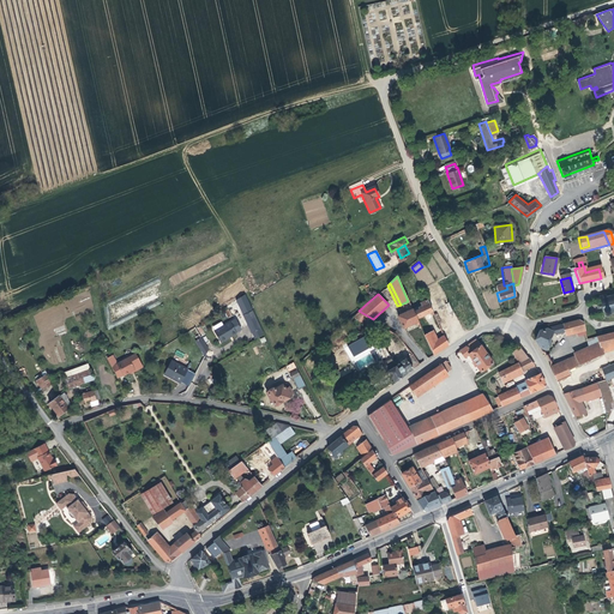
[(613,296),(606,299),(606,298),(599,299),(601,305),(599,306),(600,312),(602,312),(605,319),(611,317),(609,315),(613,313),(613,296)]
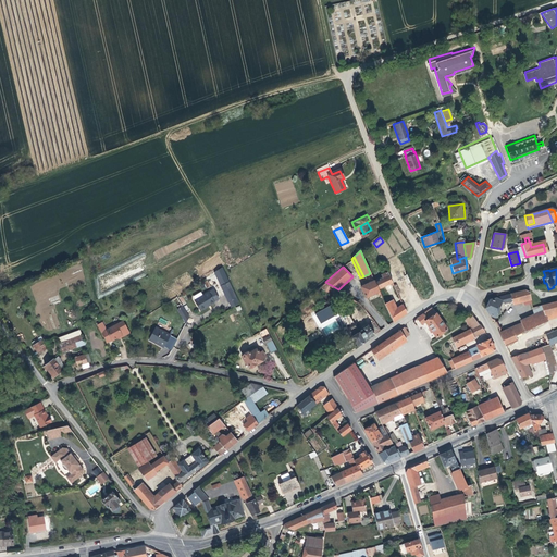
[(380,281),(375,283),(379,289),(390,284),(391,286),(393,285),(386,272),(382,275),(383,277),(380,280),(380,281)]
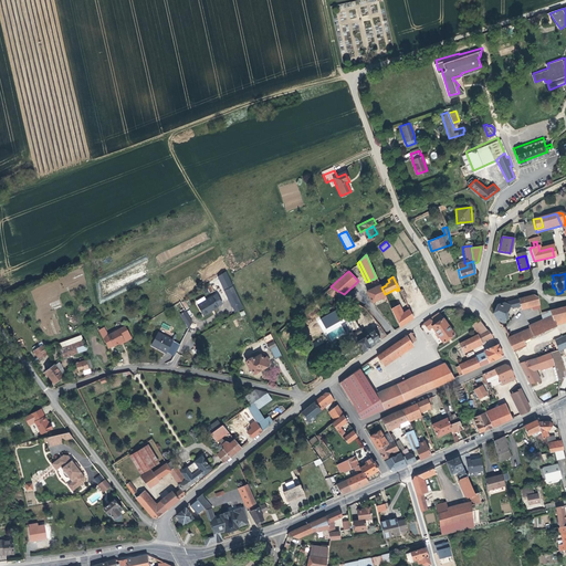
[(385,294),(381,287),(380,285),(366,292),(371,303),(386,297),(385,294)]
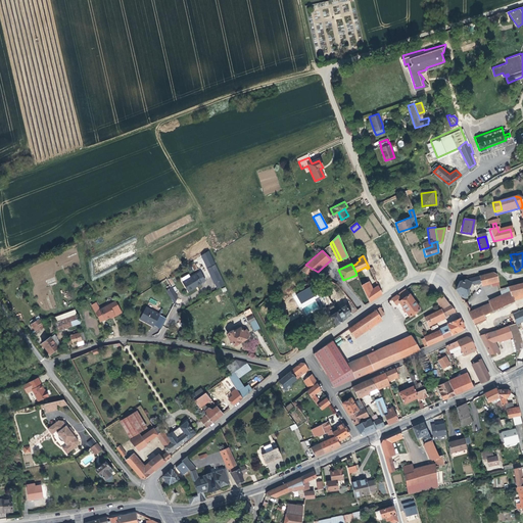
[(313,270),(305,265),(300,269),(310,274),(313,270)]
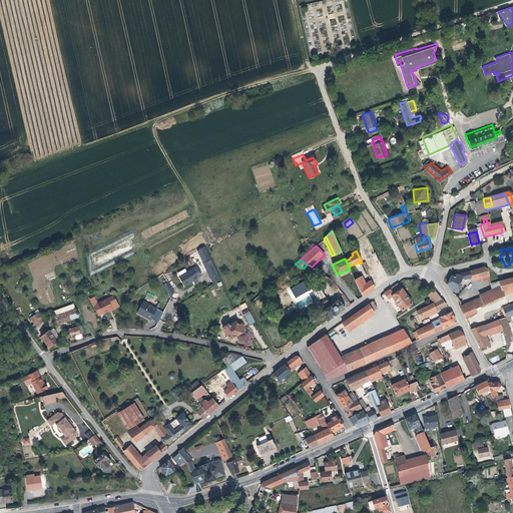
[(217,274),(215,268),(212,262),(204,266),(211,278),(217,274)]
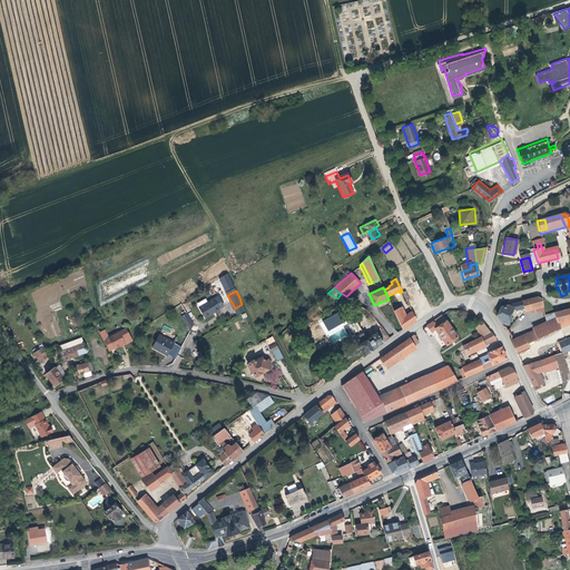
[(218,305),(222,303),(216,294),(212,296),(197,306),(205,317),(212,313),(210,312),(218,306),(218,305)]
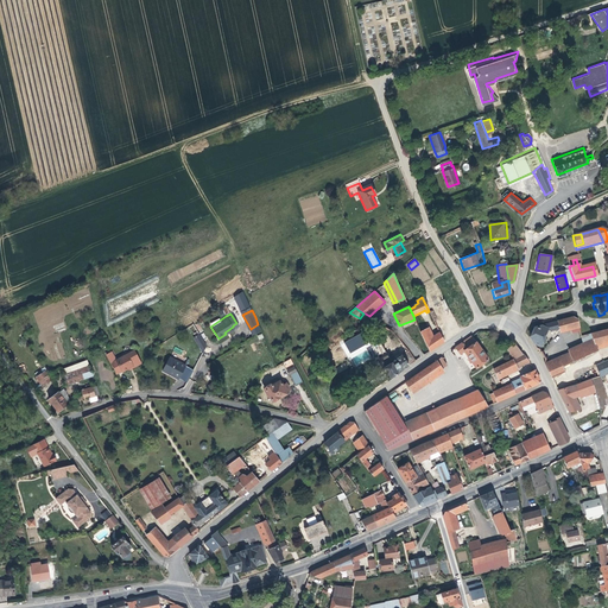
[(577,322),(572,320),(533,329),(530,339),(533,344),(540,348),(546,330),(551,331),(559,330),(561,333),(578,328),(577,322)]
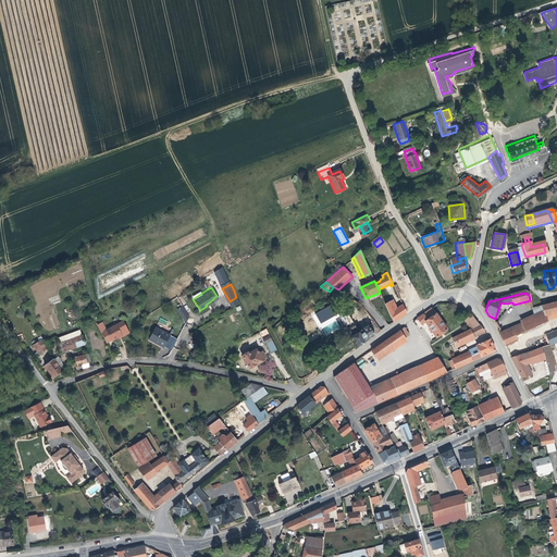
[(394,311),(397,309),(393,300),(385,304),(394,322),(397,319),(394,311)]
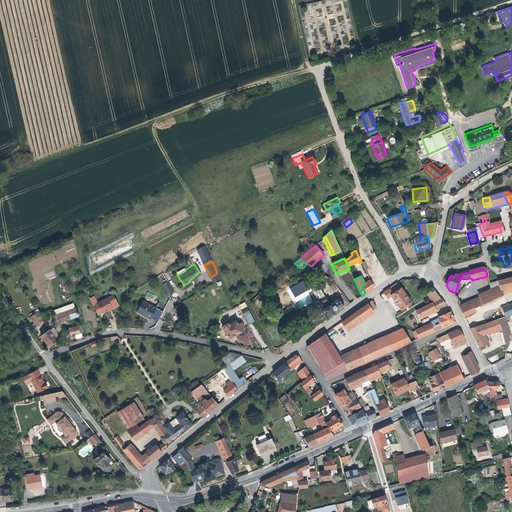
[(511,279),(497,283),(498,287),(502,296),(511,293),(511,279)]
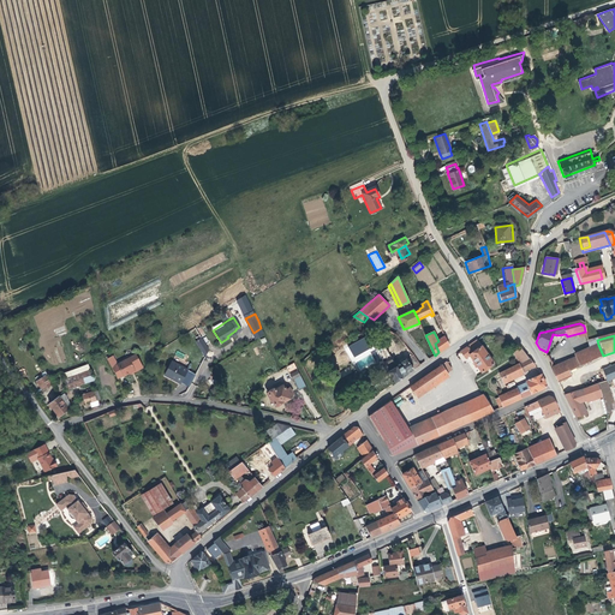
[(204,356),(209,350),(201,336),(195,340),(204,356)]
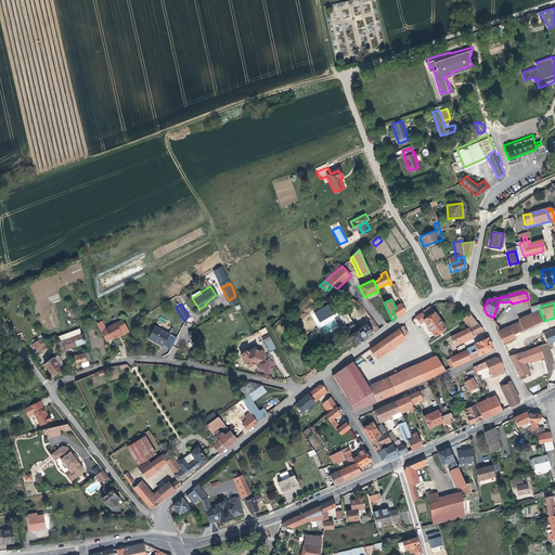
[(331,304),(314,312),(313,310),(309,311),(313,321),(314,320),(318,327),(337,319),(331,304)]
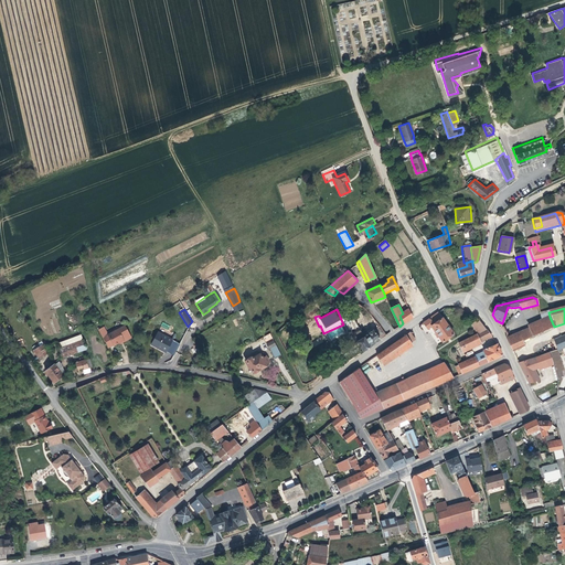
[(413,317),(408,309),(403,313),(400,316),(403,323),(413,317)]
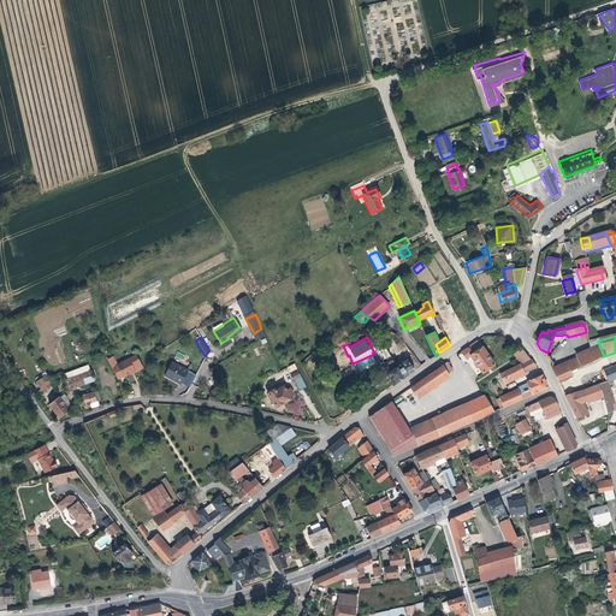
[(492,366),(477,342),(461,353),(466,360),(469,357),(481,374),(492,366)]
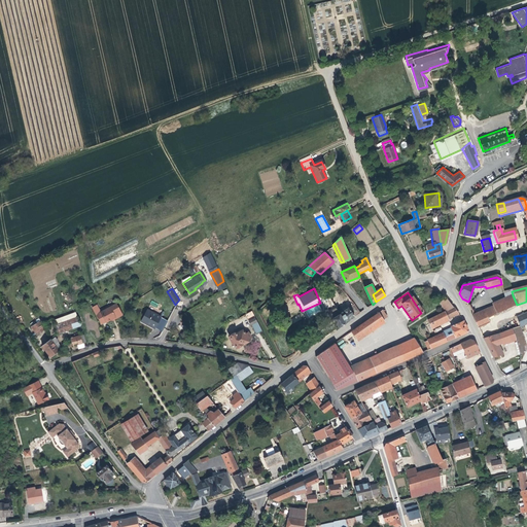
[(517,305),(513,295),(506,299),(507,301),(492,307),(493,308),(490,309),(493,317),(496,314),(517,305)]
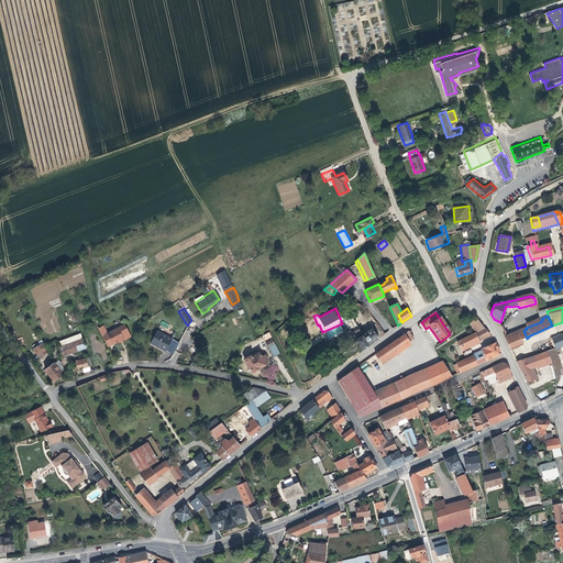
[(349,331),(356,327),(351,318),(348,319),(346,317),(343,319),(344,320),(343,322),(349,331)]
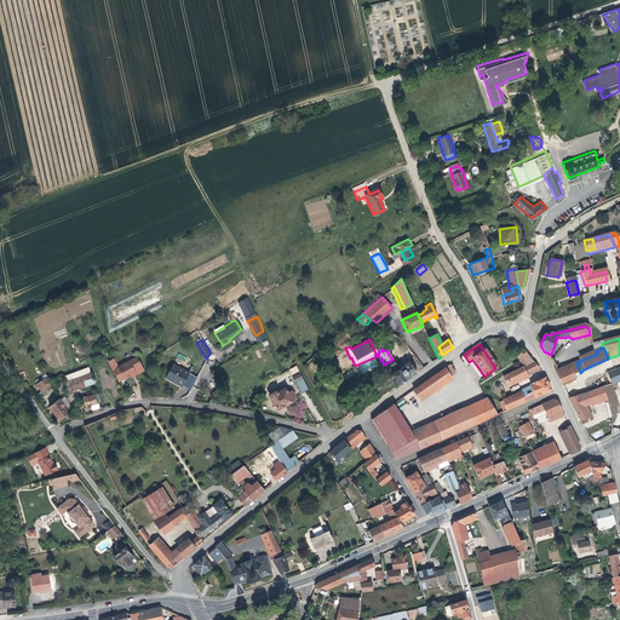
[(532,363),(523,351),(516,356),(518,361),(522,360),(524,367),(532,363)]
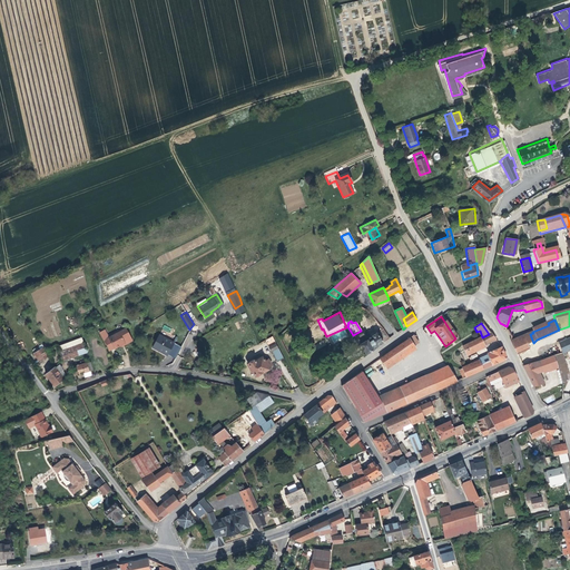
[(104,338),(107,346),(129,334),(124,326),(104,338)]
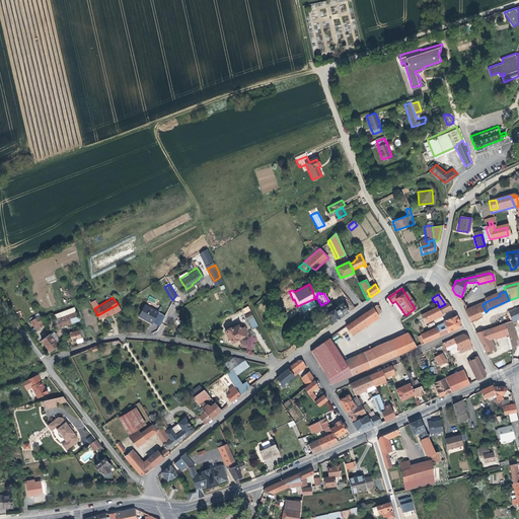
[(349,312),(355,308),(349,300),(343,303),(349,312)]
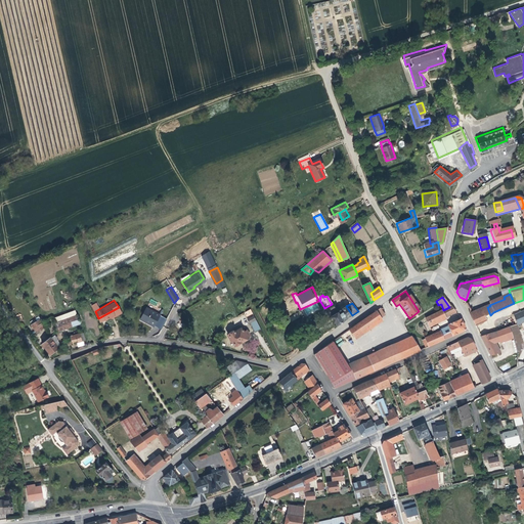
[(338,312),(332,304),(324,308),(337,326),(352,315),(346,306),(338,312)]
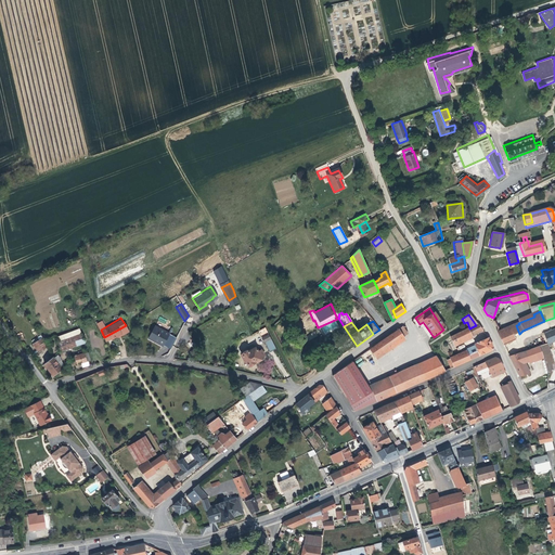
[(519,324),(518,323),(497,332),(503,346),(516,340),(514,338),(519,334),(516,325),(519,324)]
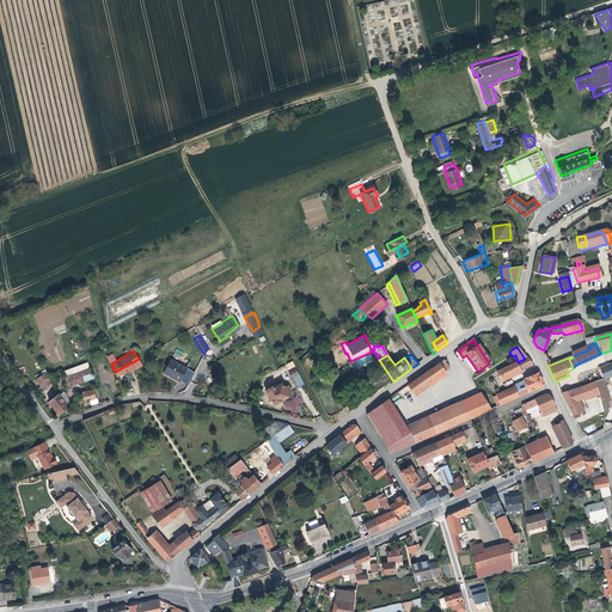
[(177,360),(176,361),(170,357),(163,371),(169,374),(170,373),(179,378),(187,365),(177,360)]
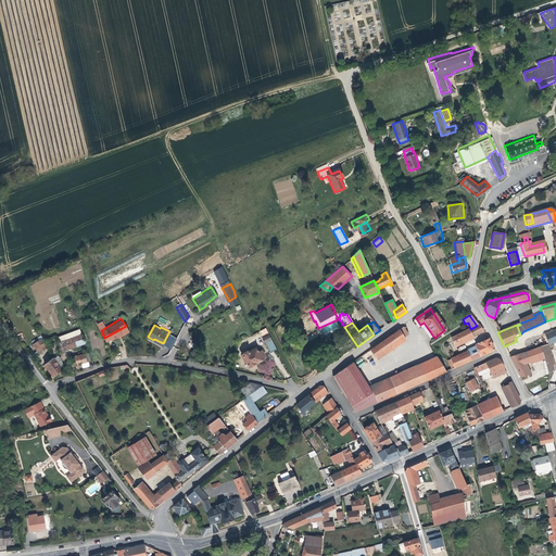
[(128,330),(126,326),(104,338),(106,341),(112,338),(112,339),(121,333),(122,335),(128,330)]
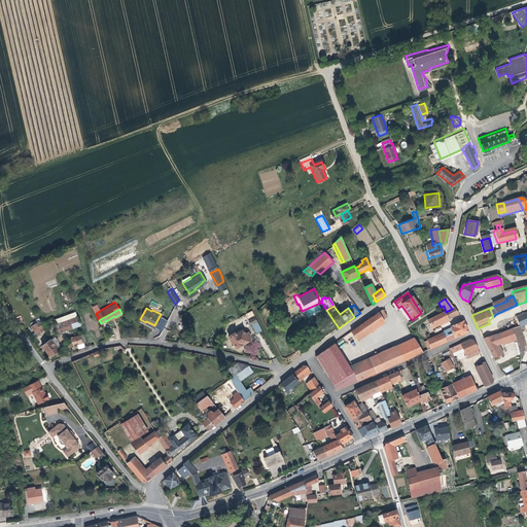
[(457,315),(452,309),(444,313),(435,317),(427,321),(426,321),(430,328),(457,315)]
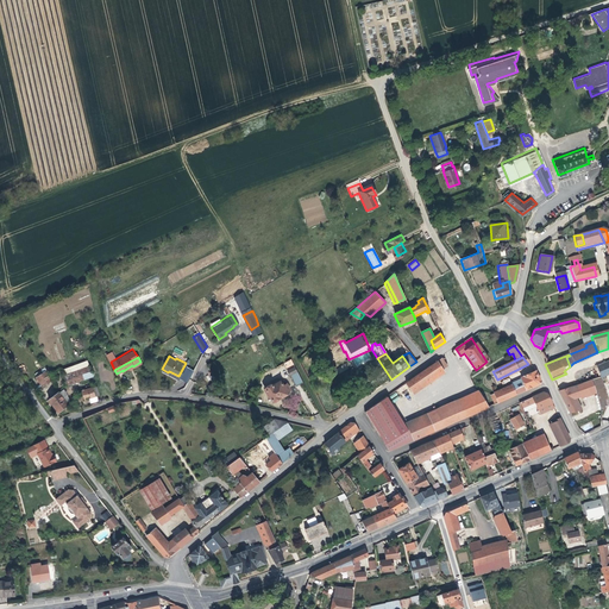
[(438,362),(444,370),(449,366),(443,358),(438,362)]
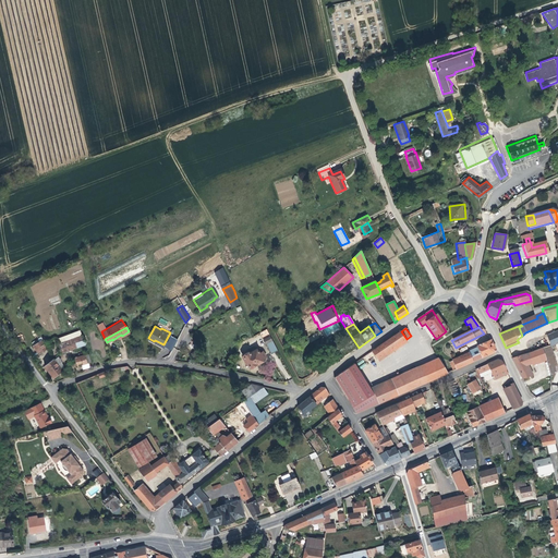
[(407,339),(401,331),(372,352),(377,360),(407,339)]
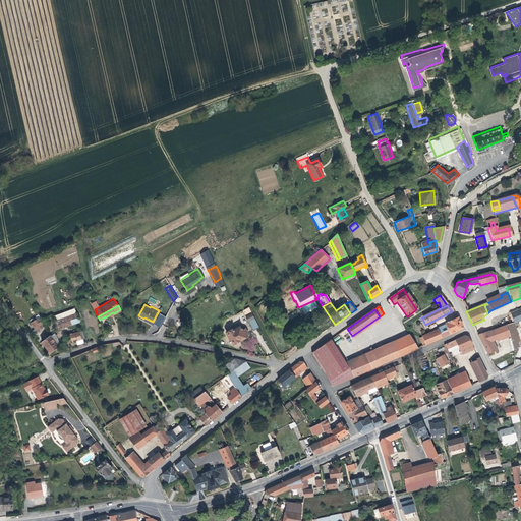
[(520,309),(510,314),(514,325),(520,322),(520,309)]
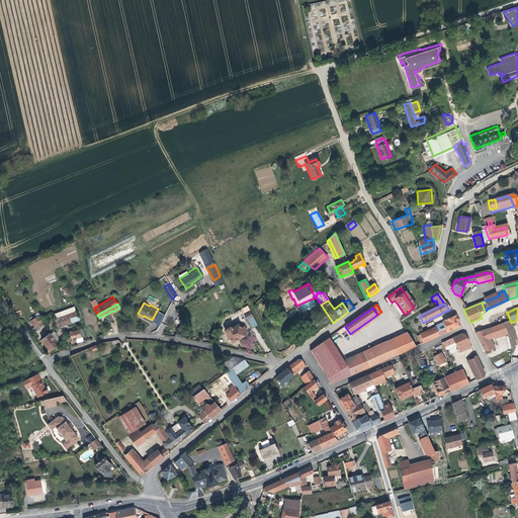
[(70,322),(67,314),(54,319),(57,327),(70,322)]
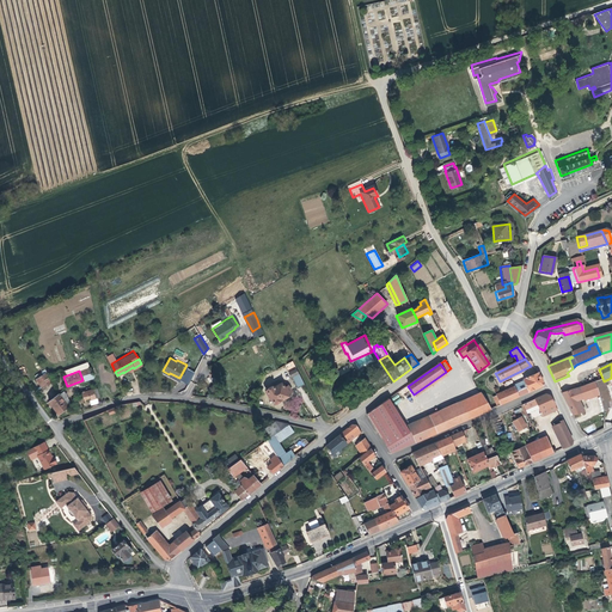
[(41,387),(50,381),(44,372),(35,377),(41,387)]
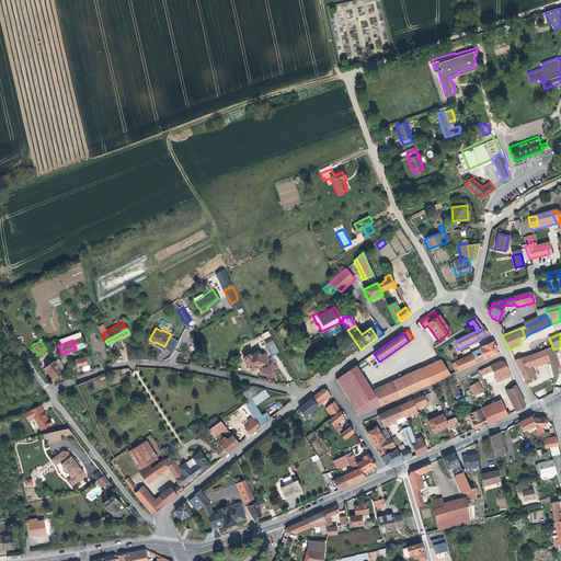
[(411,343),(409,341),(379,362),(381,365),(411,343)]
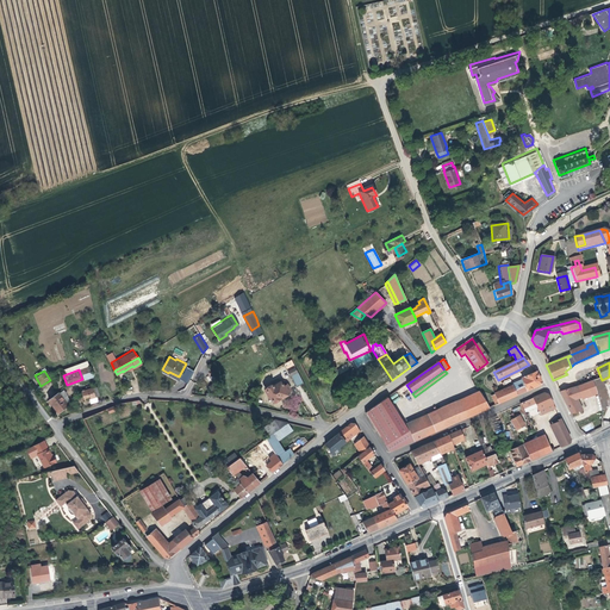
[(296,388),(304,384),(298,373),(291,378),(296,388)]
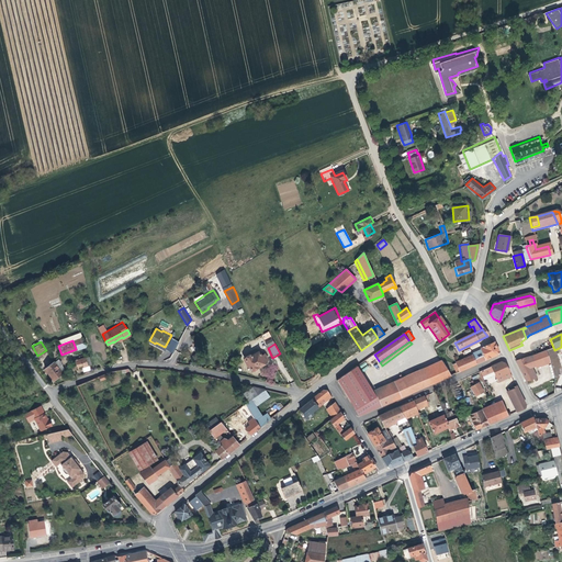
[(497,357),(498,353),(494,345),(480,350),(483,357),(484,360),(481,361),(482,363),(497,357)]
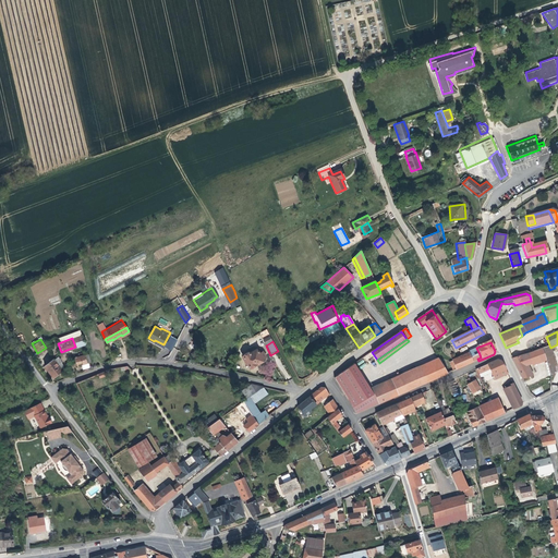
[(550,376),(557,374),(549,349),(542,351),(546,363),(550,376)]
